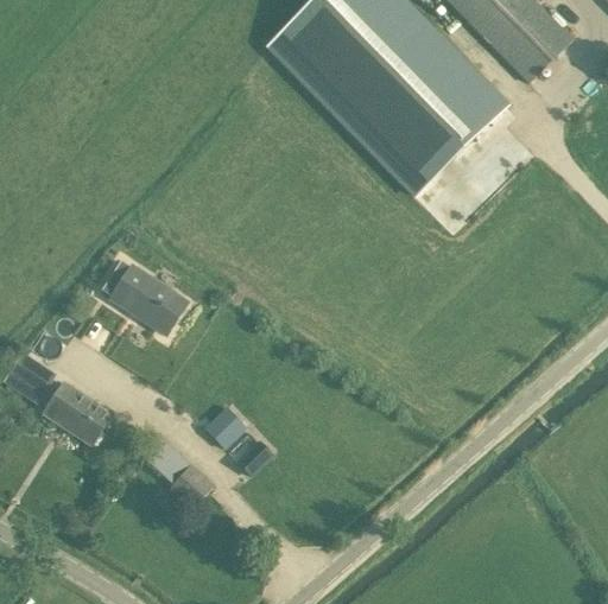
[(505,105),(400,0),(314,0),(267,46),(413,195),(505,105)]
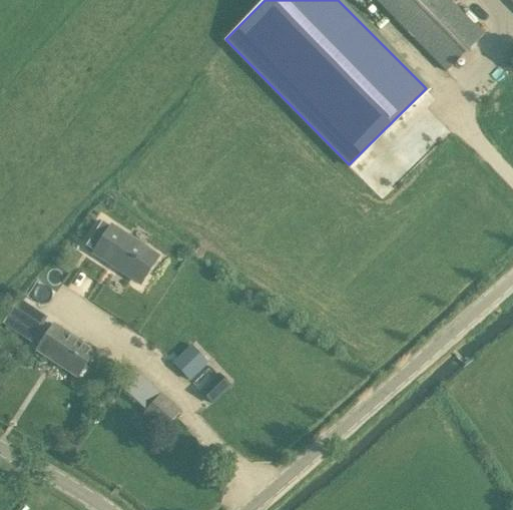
[(378,0),(384,6),(446,69),(482,33),(449,0),(378,0)]
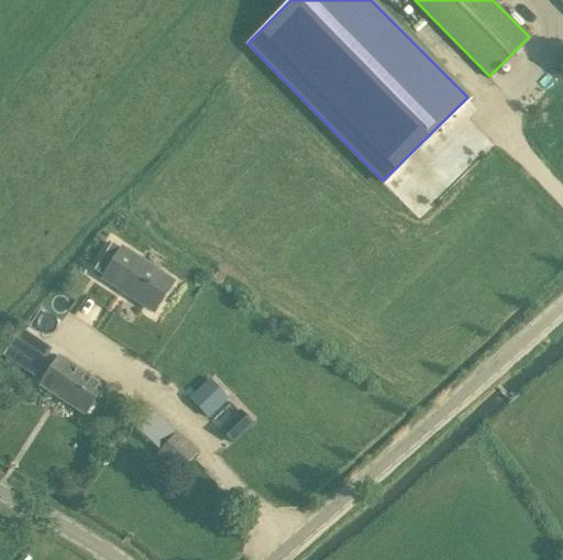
[(110,241),(92,268),(100,274),(98,277),(152,313),(175,278),(121,243),(118,246),(110,241)]
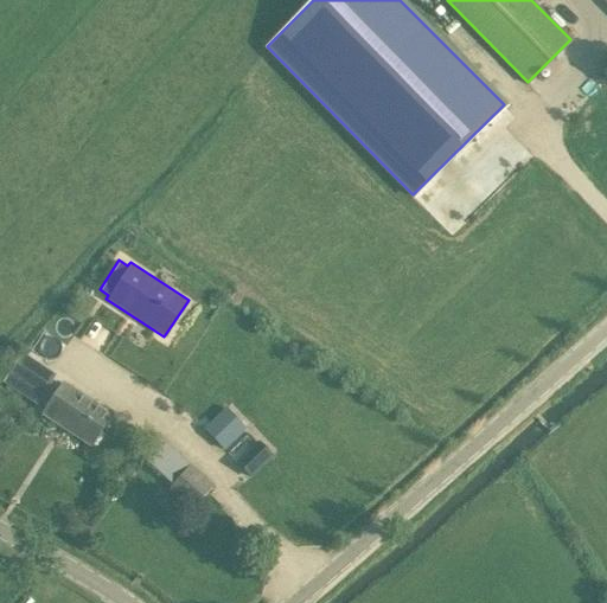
[(12,367),(2,382),(36,404),(56,374),(38,363),(37,365),(20,354),(12,367)]
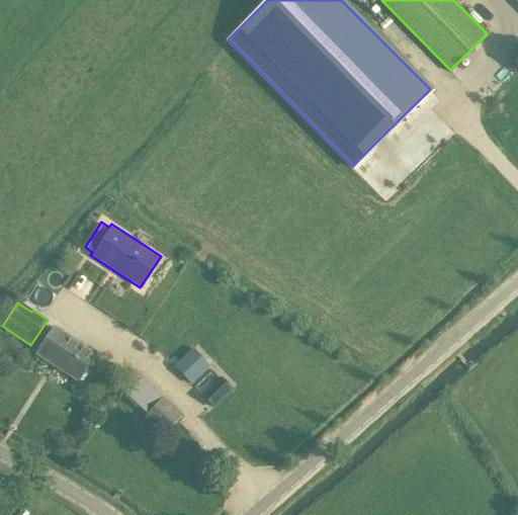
[(95,351),(55,325),(36,352),(78,378),(95,351)]
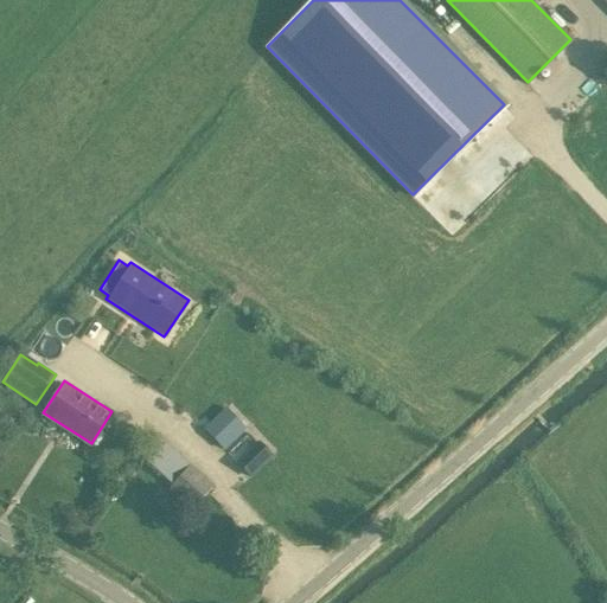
[(224,409),(203,430),(223,449),(243,428),(224,409)]
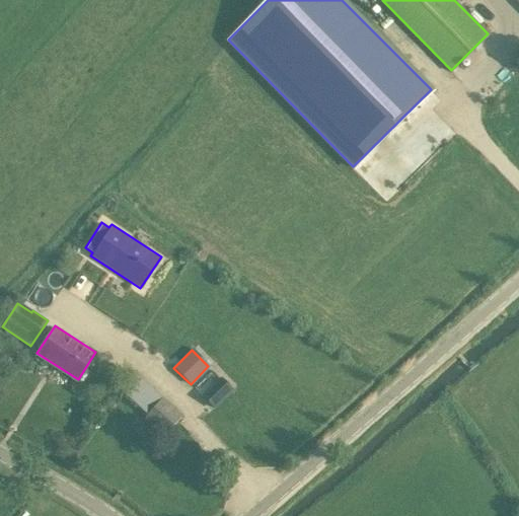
[(220,378),(203,394),(213,406),(230,389),(220,378)]
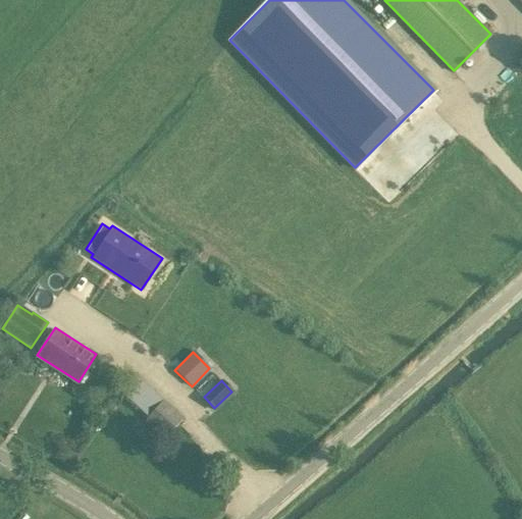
[(145,419),(164,437),(181,417),(143,382),(127,399),(147,416),(145,419)]
